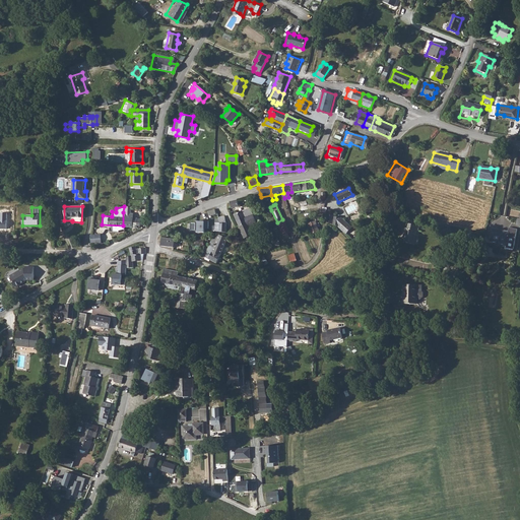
[(242,211),(234,214),(236,220),(253,214),(251,208),(242,211)]
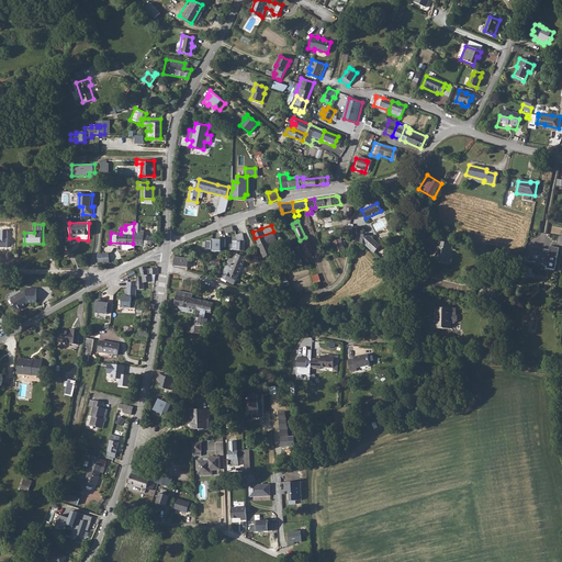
[(133,244),(142,244),(142,235),(143,229),(138,229),(133,229),(133,244)]
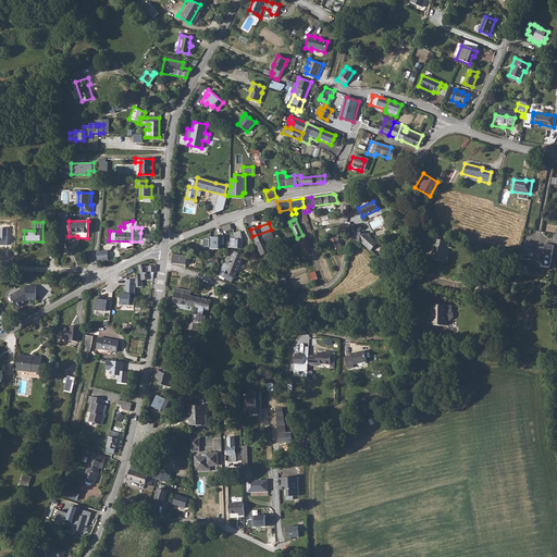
[(271,230),(252,236),(256,243),(264,238),(267,242),(272,239),(274,238),(271,230)]
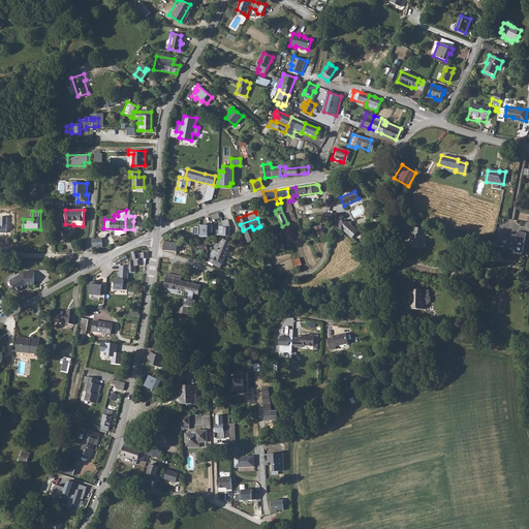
[(337,226),(337,227),(343,229),(351,238),(358,230),(349,223),(348,222),(345,220),(340,219),(337,226)]
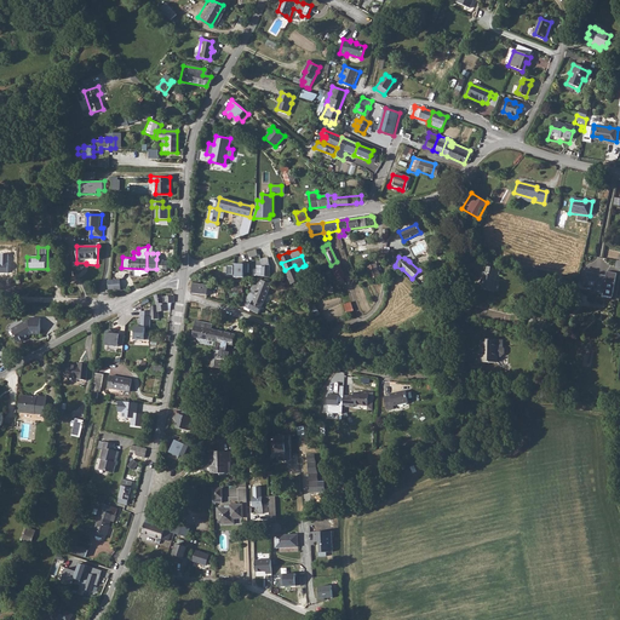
[(162,259),(156,259),(156,269),(162,270),(162,267),(166,267),(166,265),(166,262),(162,262),(162,259)]
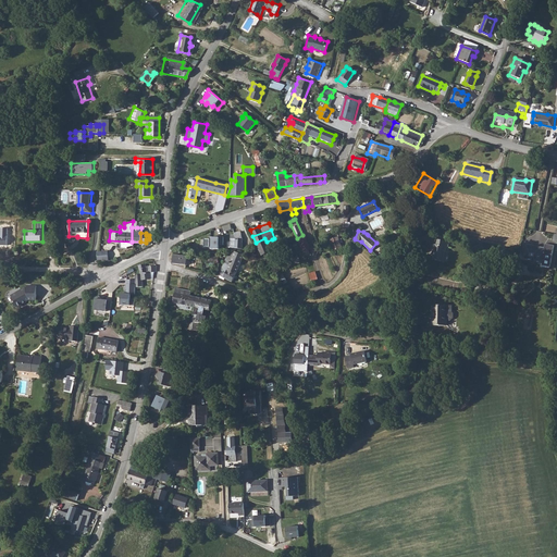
[(206,248),(219,249),(220,237),(210,236),(210,239),(206,239),(206,248)]
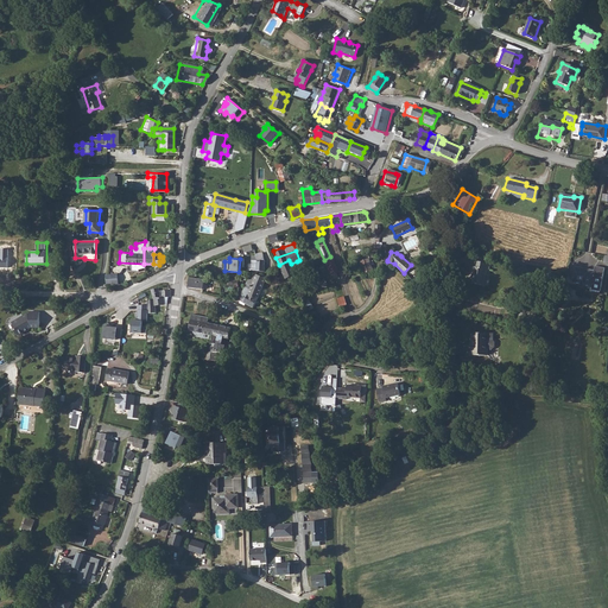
[(360,260),(362,273),(373,270),(371,258),(360,260)]
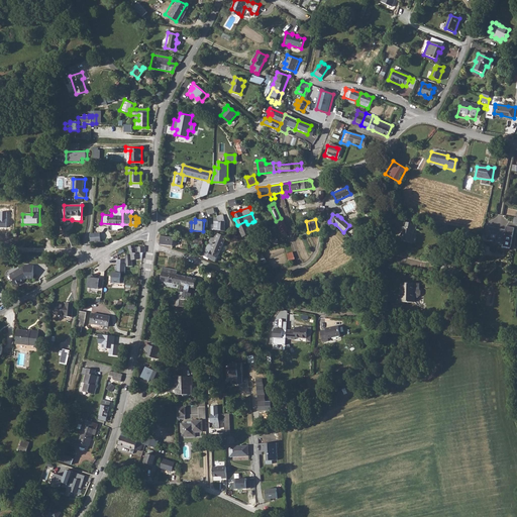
[(403,225),(399,238),(410,241),(414,227),(415,228),(417,223),(405,220),(403,225)]
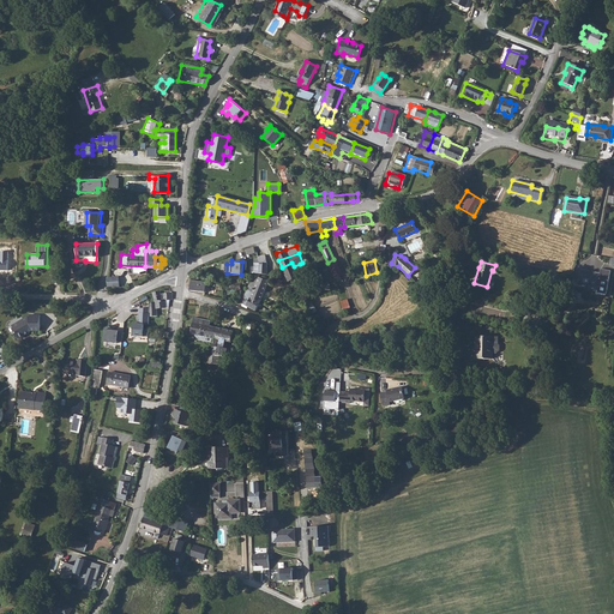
[(292,263),(282,268),(287,278),(288,281),(299,277),(294,266),(292,263)]
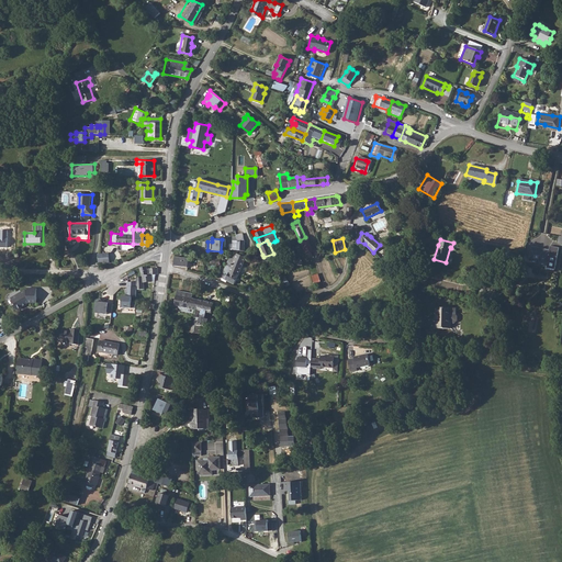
[(232,242),(232,250),(243,251),(244,242),(236,242),(232,242)]
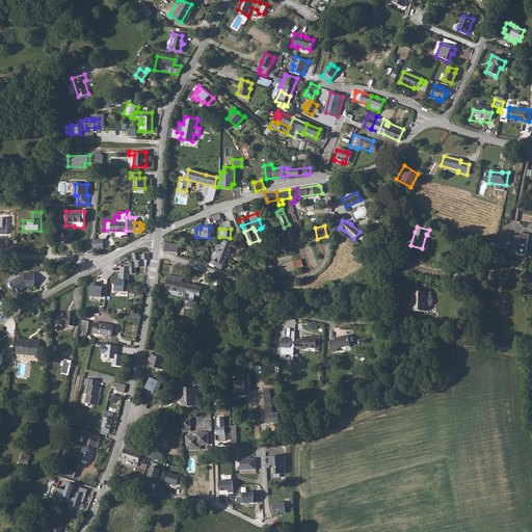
[(502,233),(499,244),(508,246),(507,248),(516,250),(520,238),(502,233)]
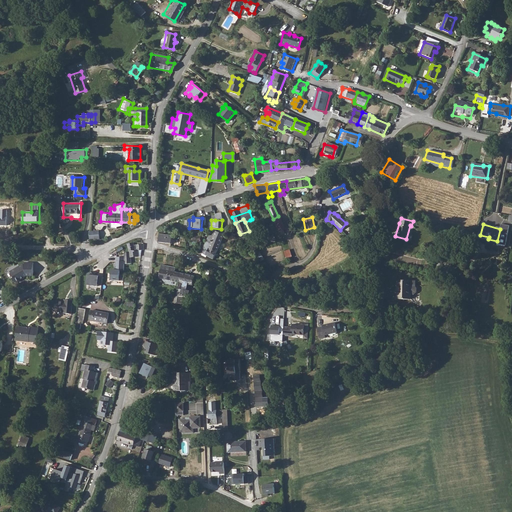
[(100,230),(90,231),(91,240),(100,239),(100,230)]
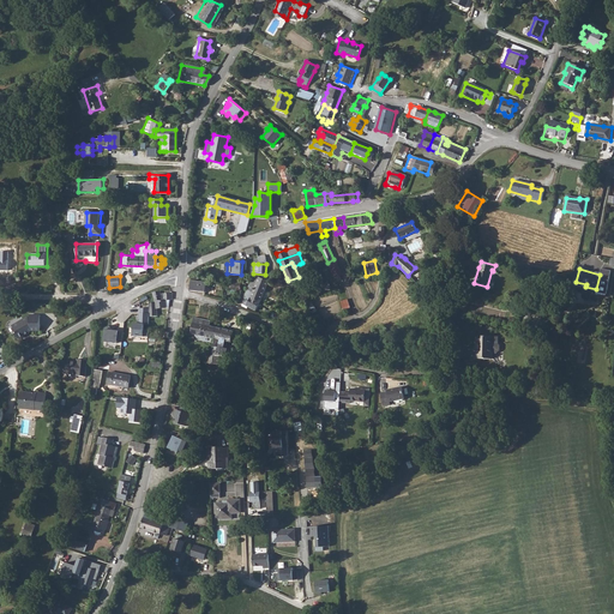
[(250,283),(245,295),(260,302),(262,299),(268,282),(258,277),(258,278),(252,277),(250,283)]
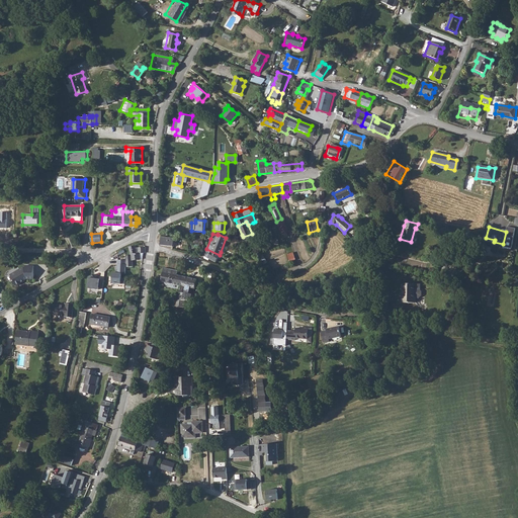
[(161,237),(160,245),(167,246),(168,238),(161,237)]
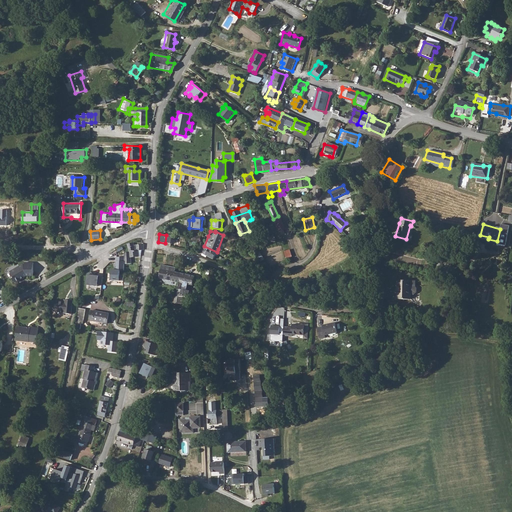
[(166,235),(165,243),(173,244),(174,236),(166,235)]
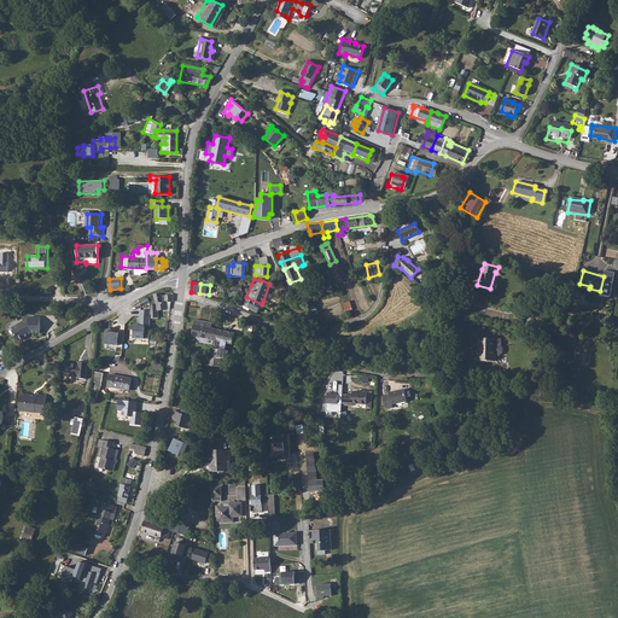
[(159,305),(157,305),(153,305),(155,309),(153,309),(152,320),(161,318),(159,310),(169,309),(169,303),(174,303),(175,295),(164,297),(163,293),(157,293),(158,303),(159,303),(159,305)]
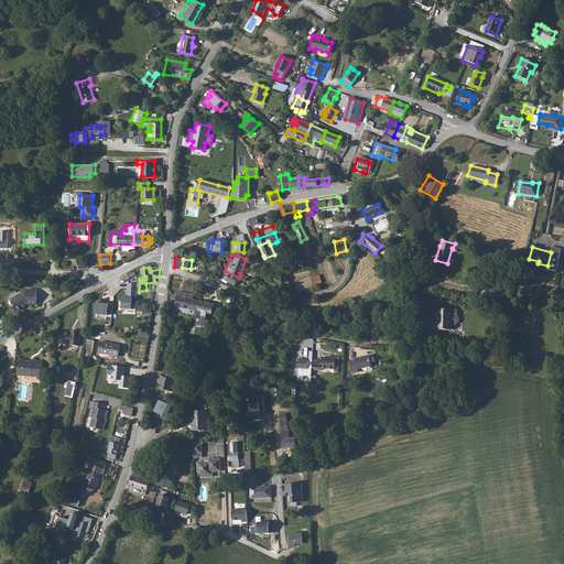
[(225,271),(221,280),(232,284),(235,285),(239,278),(225,271)]
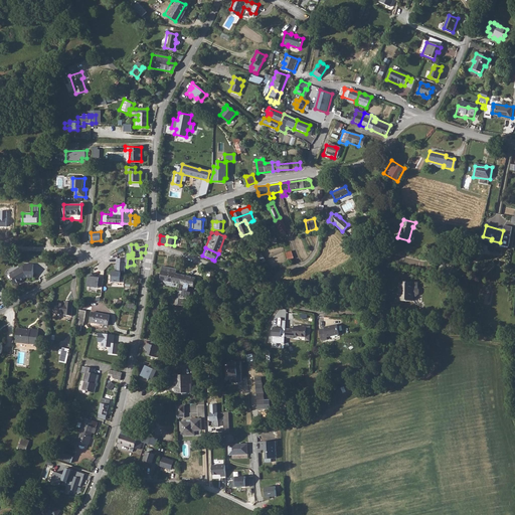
[(34,277),(32,263),(23,265),(24,266),(22,266),(10,274),(12,279),(12,280),(15,285),(16,285),(21,282),(21,281),(27,278),(34,277)]
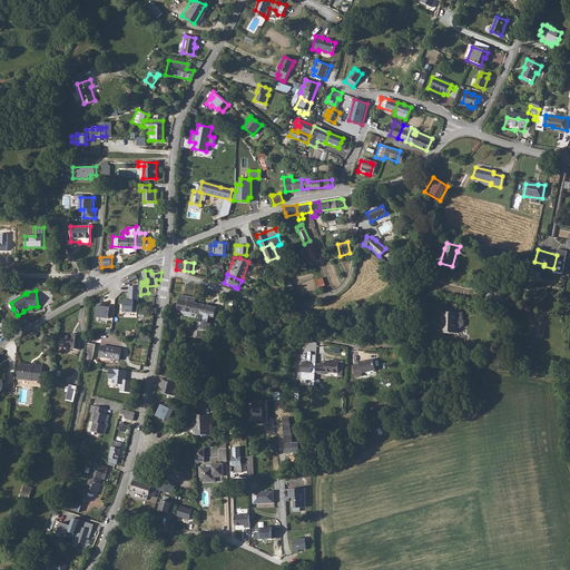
[(180,295),(177,310),(198,314),(200,304),(195,303),(195,298),(192,298),(186,296),(180,295)]
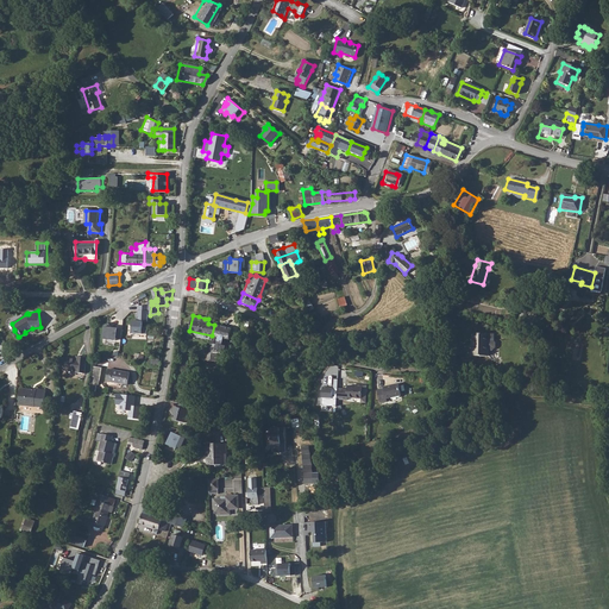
[(144,321),(133,320),(133,333),(148,334),(148,327),(144,326),(144,321)]
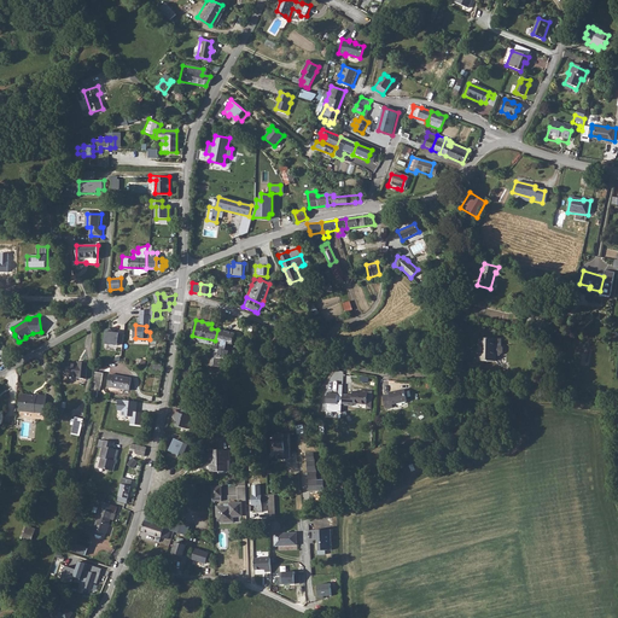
[(104,343),(117,345),(118,333),(112,331),(110,327),(105,330),(105,331),(104,343)]
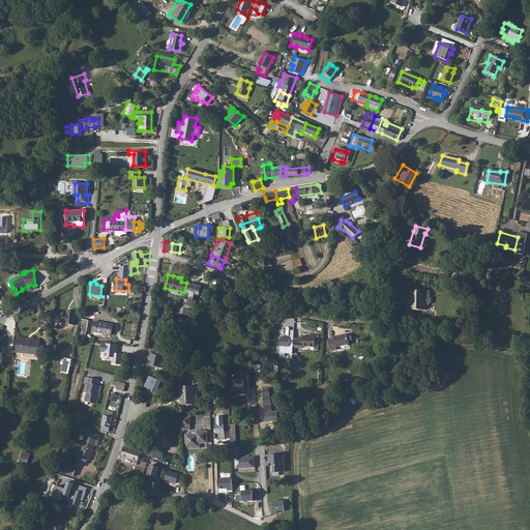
[(186,283),(184,292),(189,294),(194,294),(195,294),(200,296),(202,286),(186,283)]
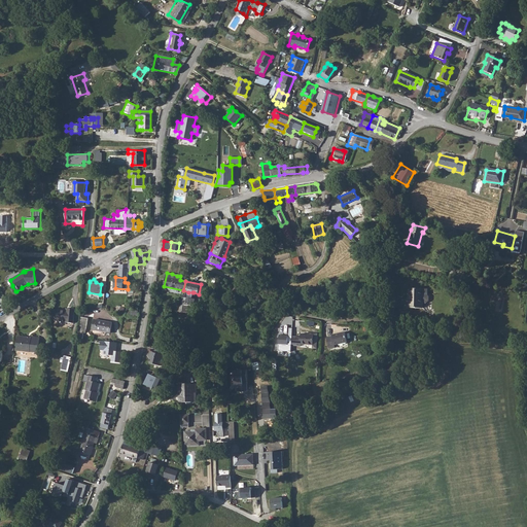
[(405,287),(405,291),(405,297),(406,297),(406,300),(406,306),(405,307),(421,308),(421,311),(427,311),(427,309),(428,303),(428,300),(424,300),(424,296),(424,295),(423,294),(423,288),(405,287)]
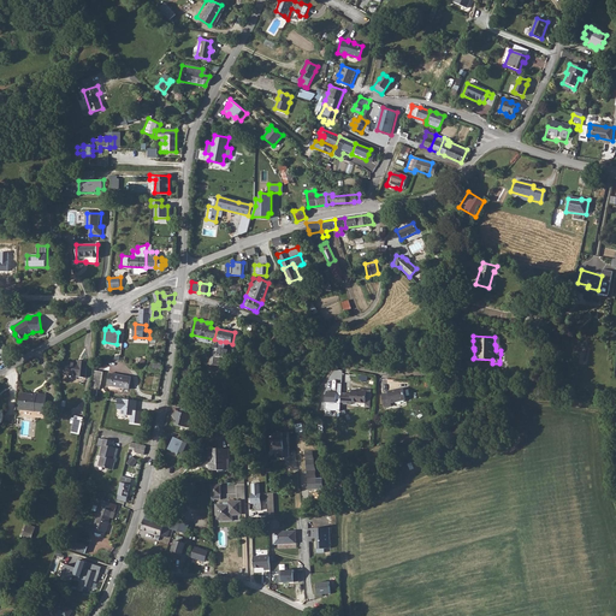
[(213,357),(213,359),(213,360),(219,362),(220,361),(225,363),(226,360),(230,351),(224,350),(219,348),(214,347),(211,356),(213,357)]
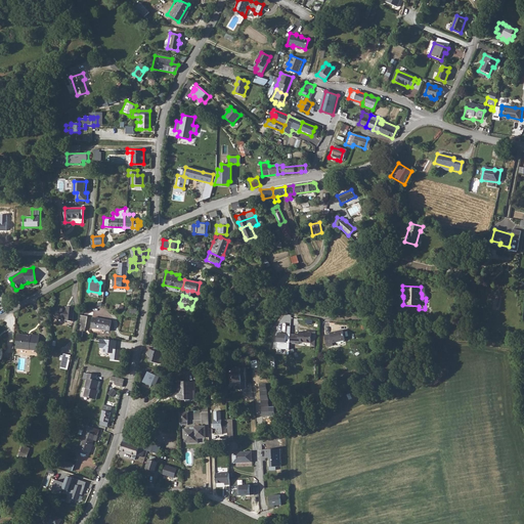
[(58,304),(57,315),(76,317),(77,303),(69,302),(68,304),(58,304)]
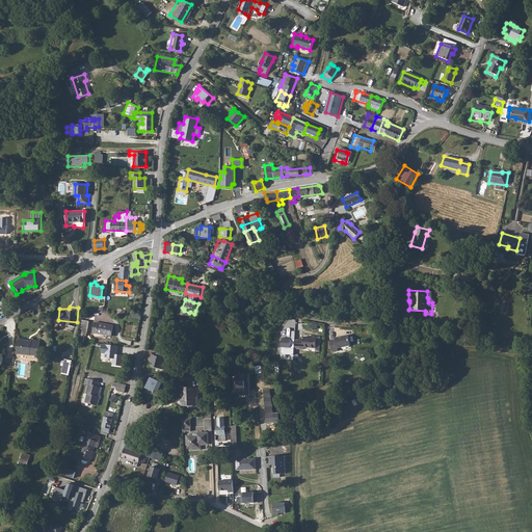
[(94,319),(87,318),(85,334),(91,335),(94,319)]
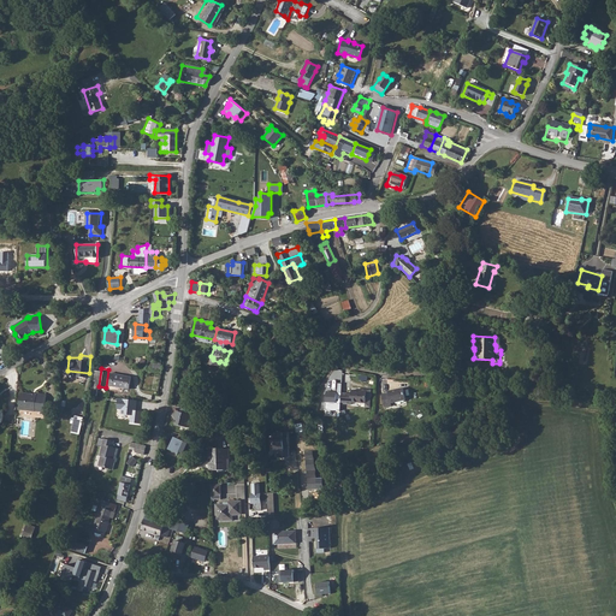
[(136,385),(137,373),(116,371),(114,383),(136,385)]
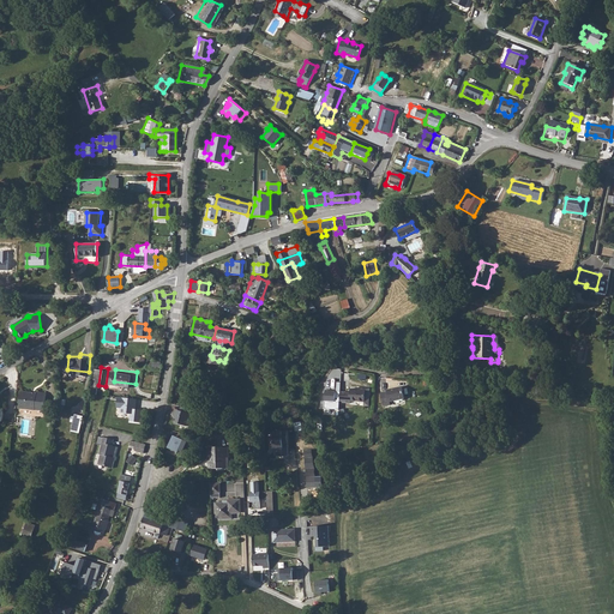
[(339,409),(341,383),(337,381),(336,391),(324,390),(323,409),(339,409)]
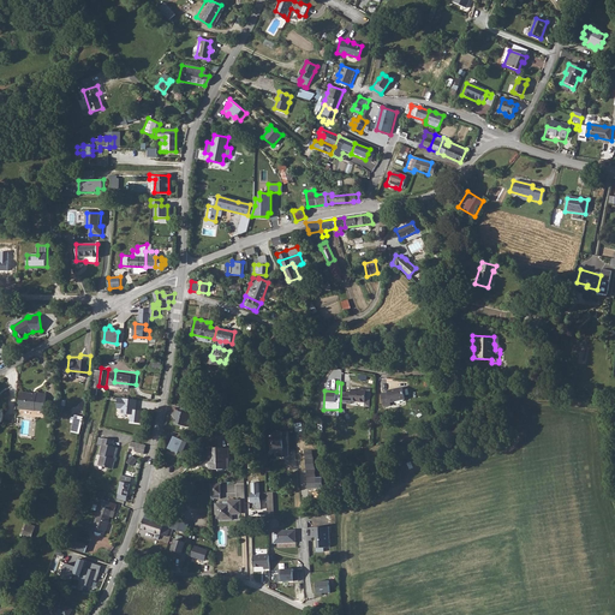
[(387,390),(380,393),(382,405),(389,404),(388,400),(404,398),(401,386),(387,389),(387,390)]
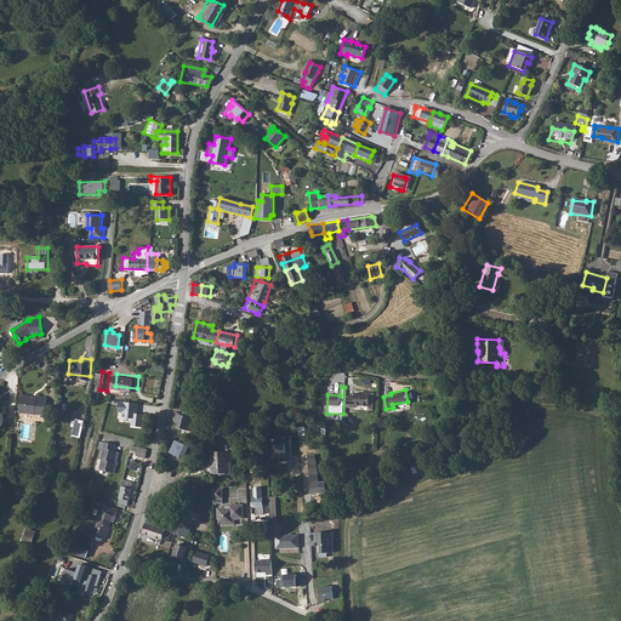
[(372,394),(365,394),(358,394),(358,397),(348,397),(347,408),(358,408),(358,405),(372,406),(372,405),(372,394)]
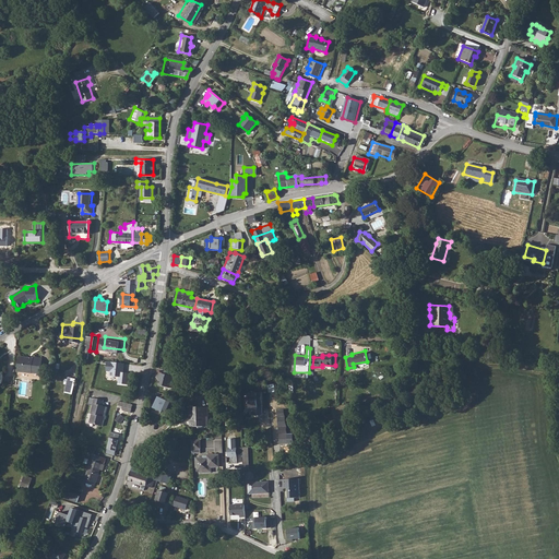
[(35,358),(22,357),(21,372),(35,375),(36,372),(44,373),(46,358),(35,357),(35,358)]
